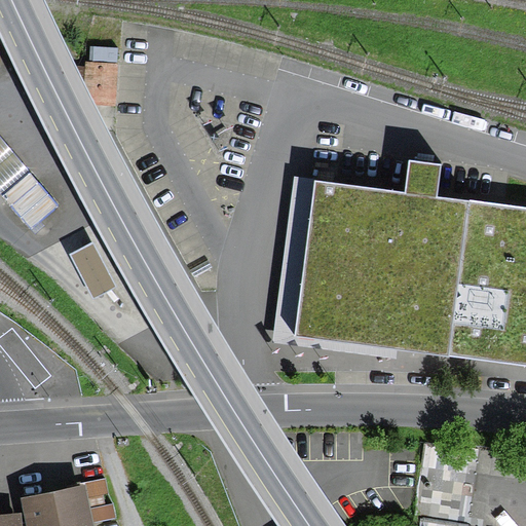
[(117,66),(86,64),(83,106),(114,108),(117,66)]
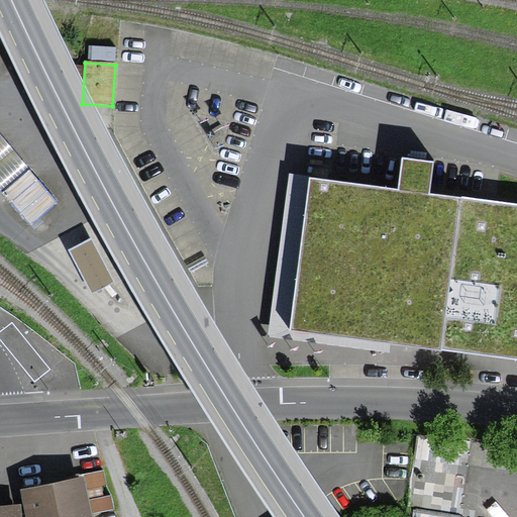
[(0,189),(2,192),(30,169),(0,133),(0,189)]
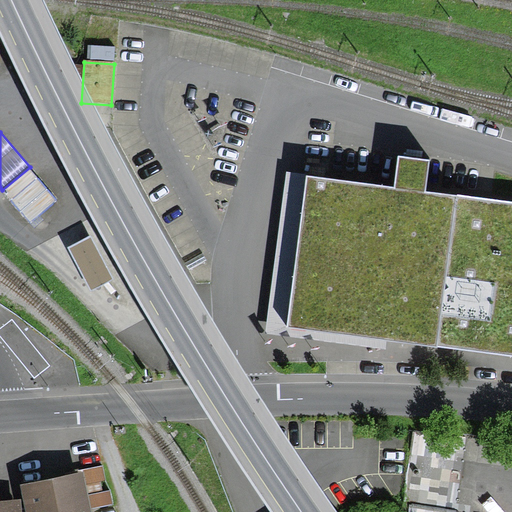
[(397,163),(393,186),(305,175),(305,176),(286,174),(264,337),(386,354),(388,341),(511,357),(511,202),(427,191),(430,168),(397,163)]
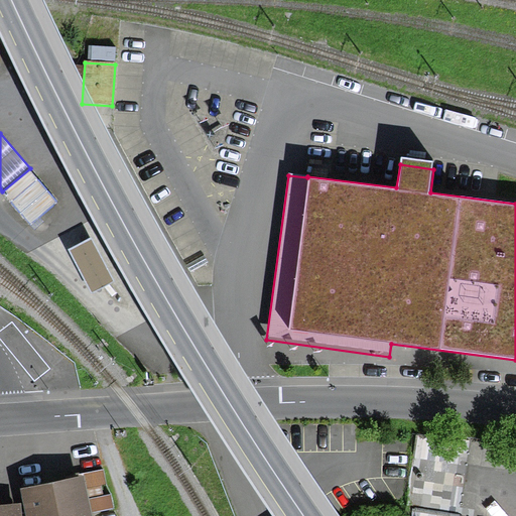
[(57,202),(30,168),(2,191),(29,225),(57,202)]
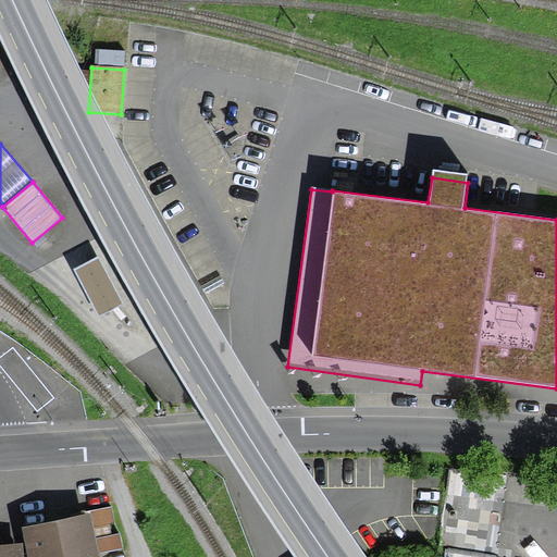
[(124,305),(98,257),(73,270),(98,318),(124,305)]
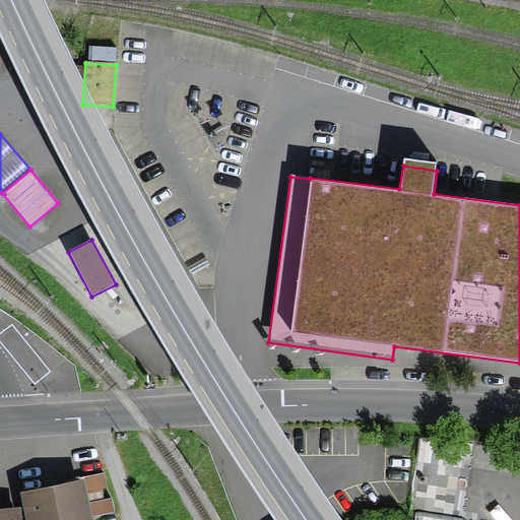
[(91,519),(89,506),(108,502),(102,474),(78,479),(79,484),(18,499),(21,510),(23,519),(91,519)]
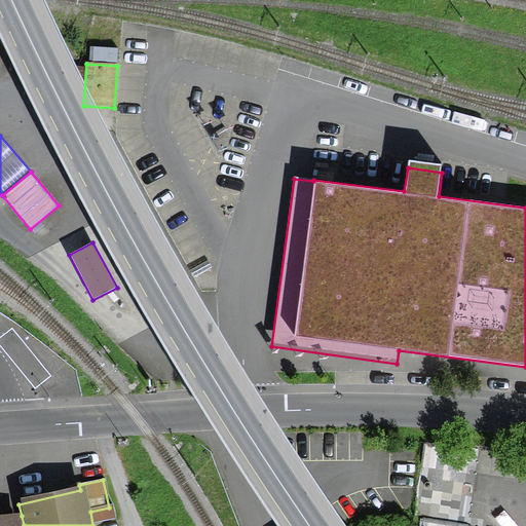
[(0,518),(0,525),(24,525),(22,516),(0,518)]
